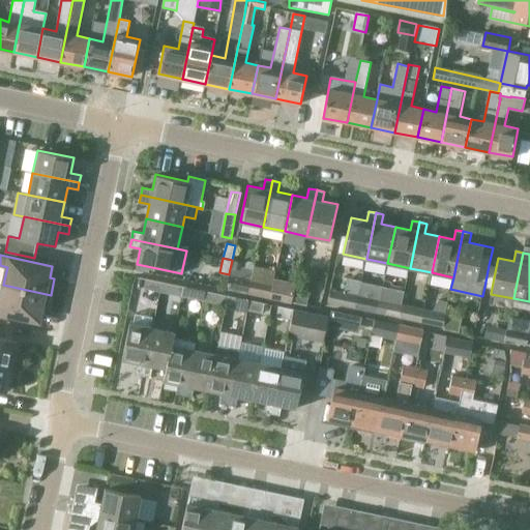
[(237,275),(229,273),(229,274),(226,290),(247,294),(247,293),(248,293),(251,284),(252,278),(255,263),(248,261),(245,263),(244,269),(241,268),(237,275)]
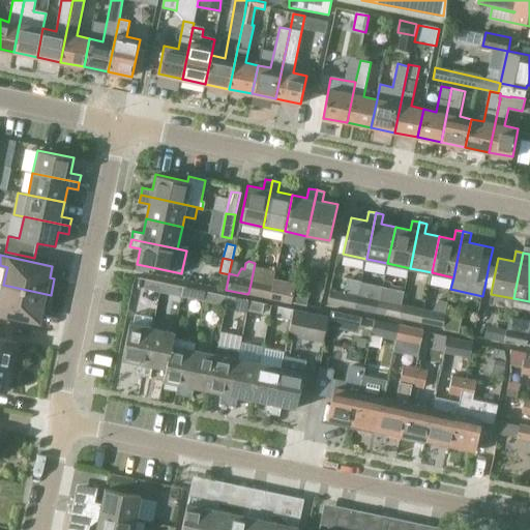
[(484,287),(492,288),(496,267),(489,265),(484,287)]
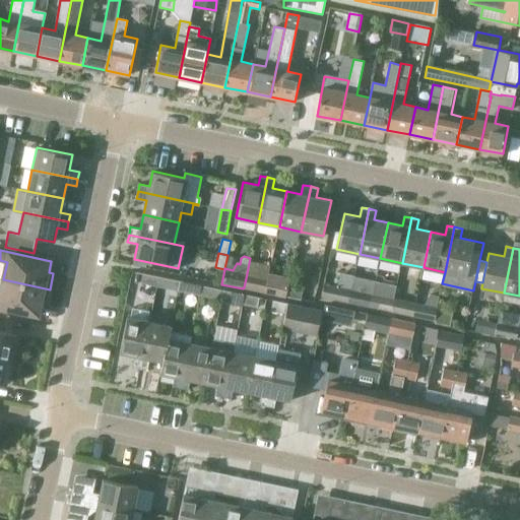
[(134,283),(156,287),(158,278),(136,273),(134,283)]
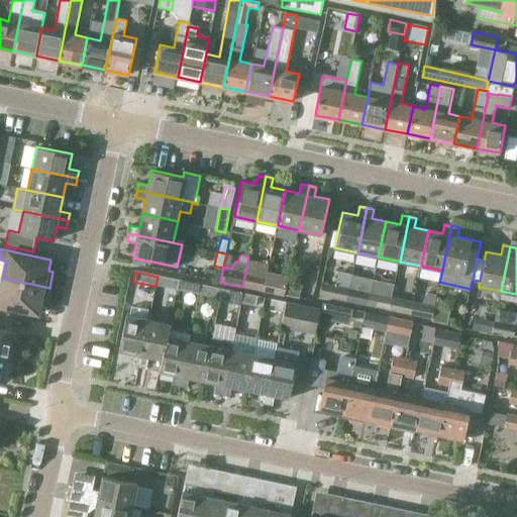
[(245,272),(244,277),(242,286),(241,286),(241,287),(263,292),(267,277),(245,272)]
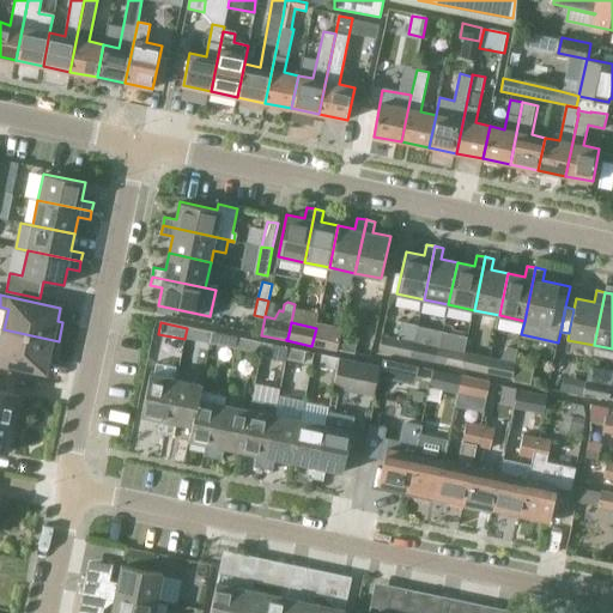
[(184,339),(211,345),(213,333),(187,328),(184,339)]
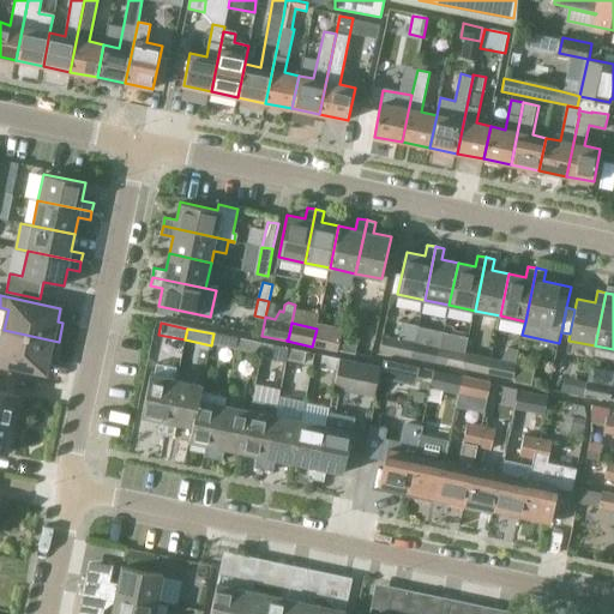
[(59,342),(4,330),(0,348),(0,361),(47,372),(49,359),(55,360),(59,342)]
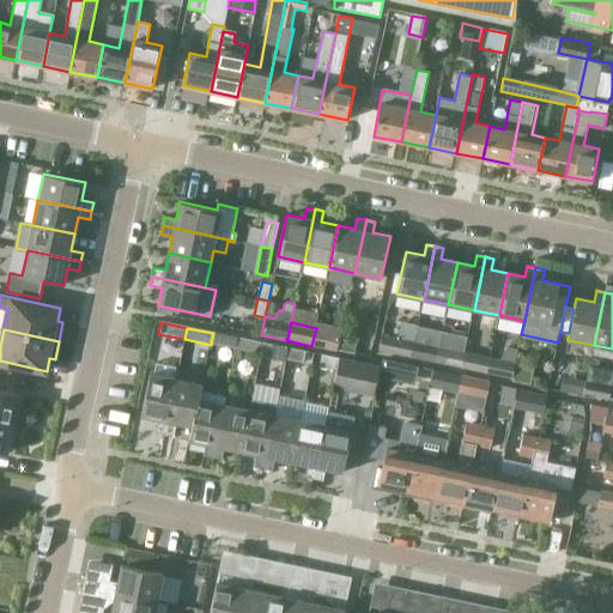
[(211,345),(235,350),(237,339),(213,333),(211,345)]
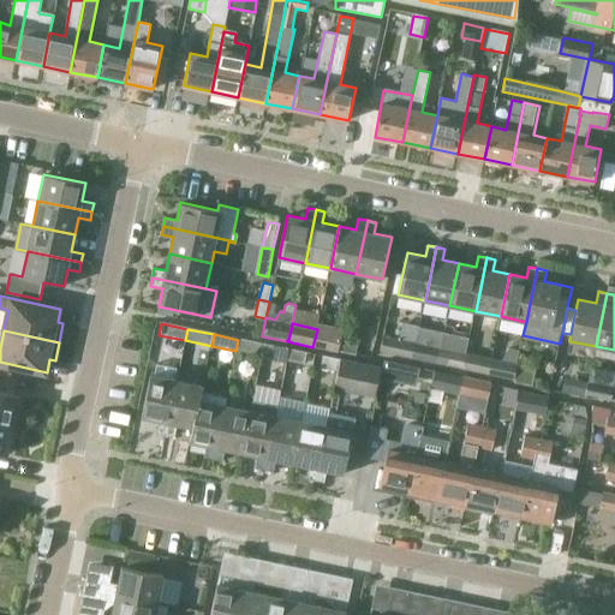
[(322,348),(340,352),(342,340),(324,336),(322,348)]
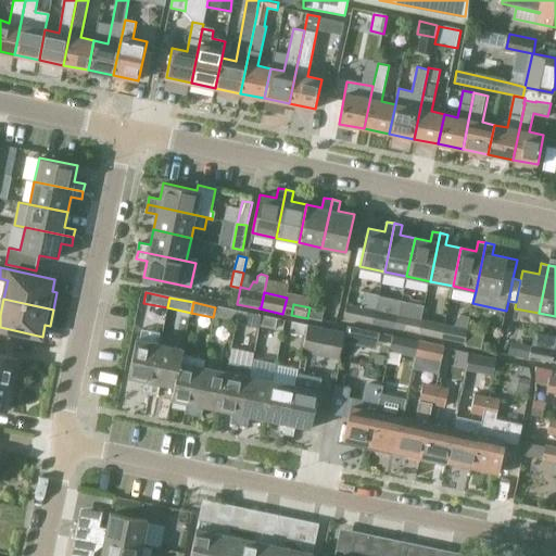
[(374,323),(376,311),(346,304),(343,316),(374,323)]
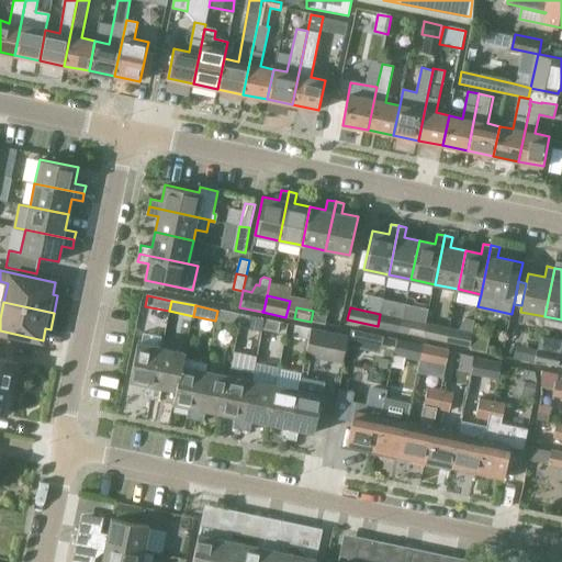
[(215,321),(239,325),(240,315),(217,311),(215,321)]
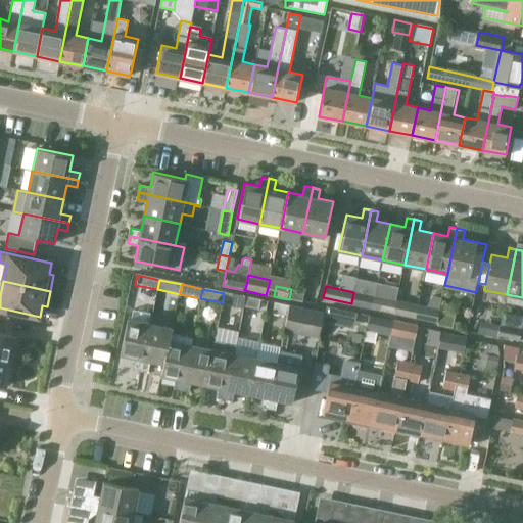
[(291,289),(289,299),(303,302),(305,292),(291,289)]
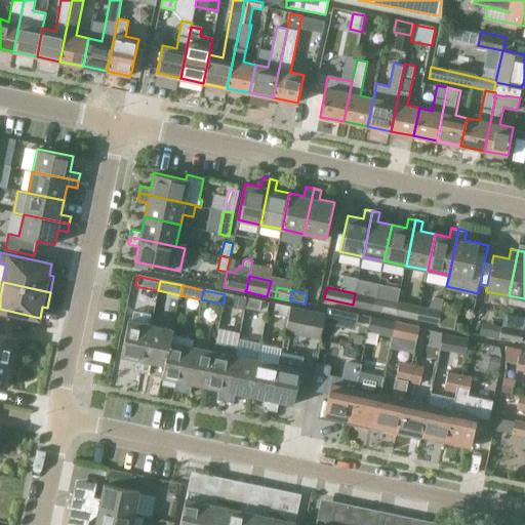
[(396,314),(398,300),(400,294),(386,291),(381,311),(396,314)]
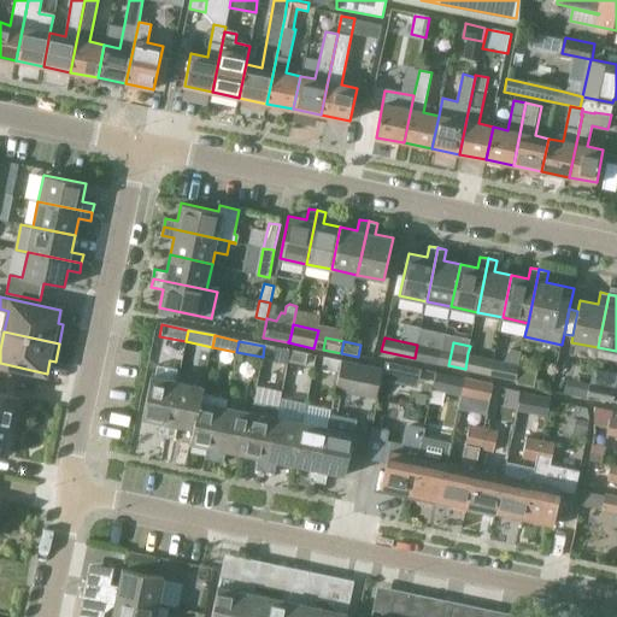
[(415,358),(439,364),(442,350),(417,345),(415,358)]
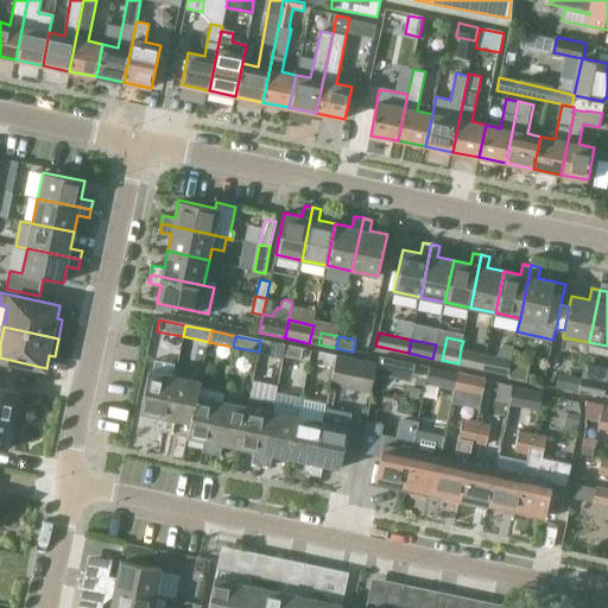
[(283,360),(284,358),(286,346),(260,341),(259,352),(258,354),(283,360)]
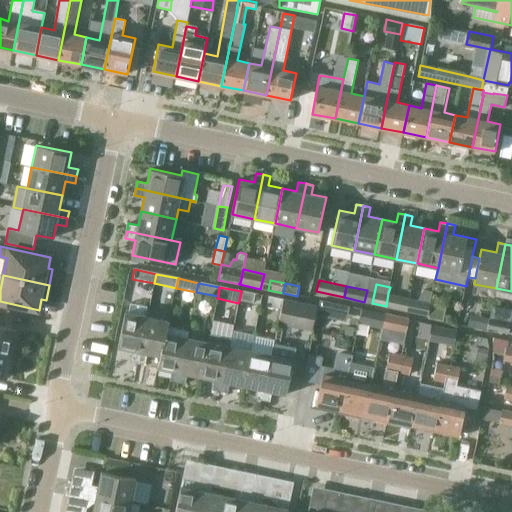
[(241,291),(239,301),(253,304),(255,294),(241,291)]
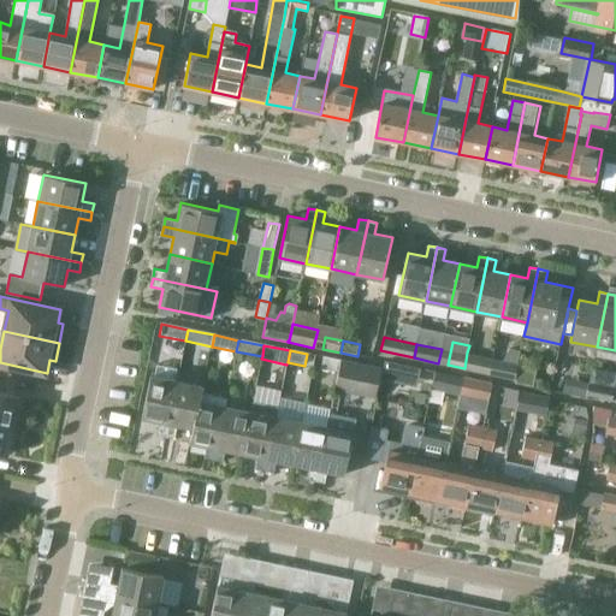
[(465,368),(490,374),(492,359),(467,353),(465,368)]
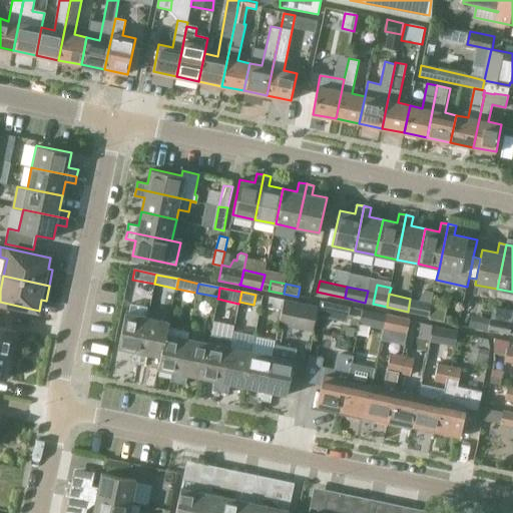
[(270,298),(269,307),(283,310),(285,301),(270,298)]
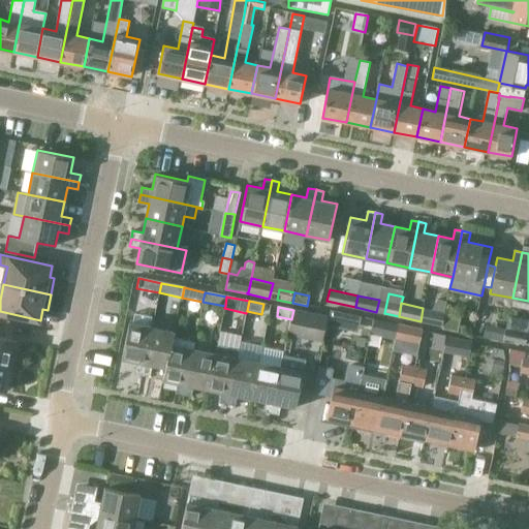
[(423,308),(421,321),(442,325),(444,315),(445,312),(423,308)]
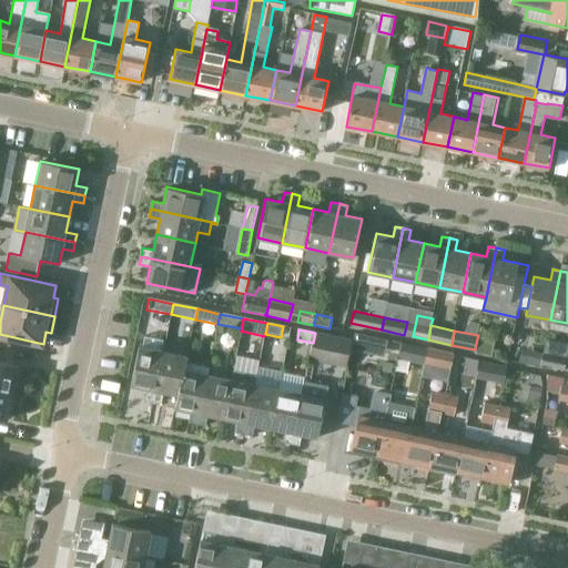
[(313,343),(310,361),(347,368),(352,350),(353,342),(315,333),(313,343)]
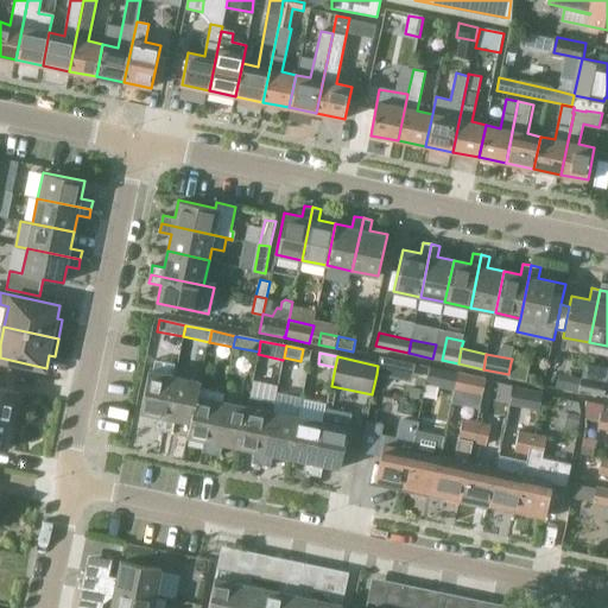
[(378,366),(377,374),(412,381),(416,363),(380,356),(378,366)]
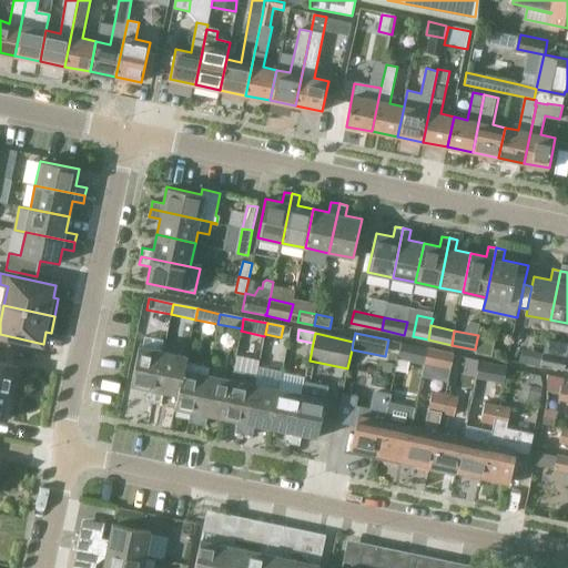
[(402,343),(398,359),(425,365),(428,348),(402,343)]
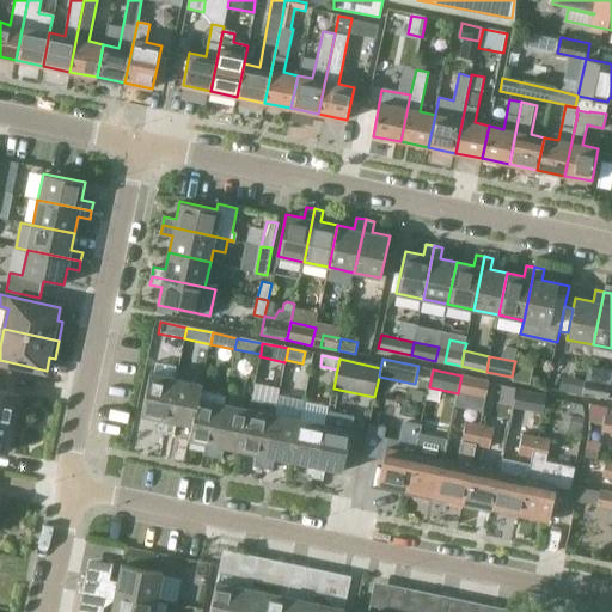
[(609,397),(611,386),(611,378),(611,377),(587,369),(582,391),(609,397)]
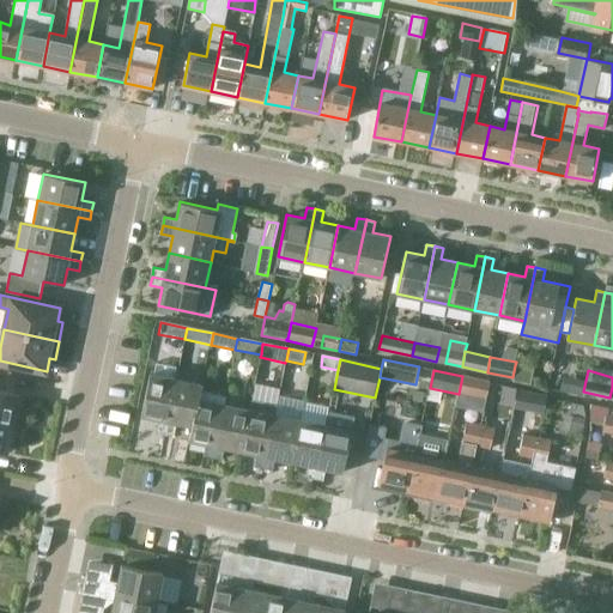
[(0,419),(14,423),(20,394),(0,389),(0,374),(0,372),(0,419)]
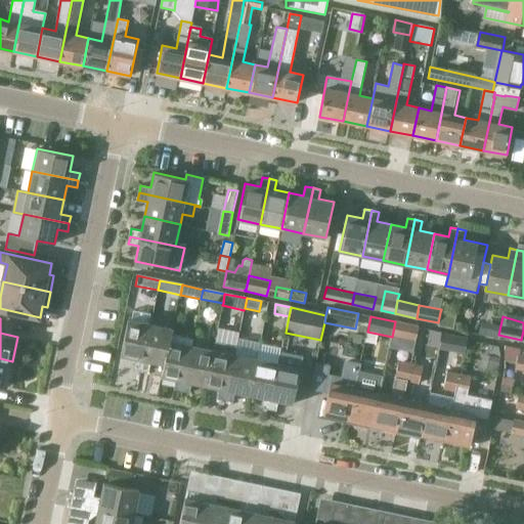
[(134,368),(141,369),(150,324),(128,319),(121,355),(136,358),(134,368)]
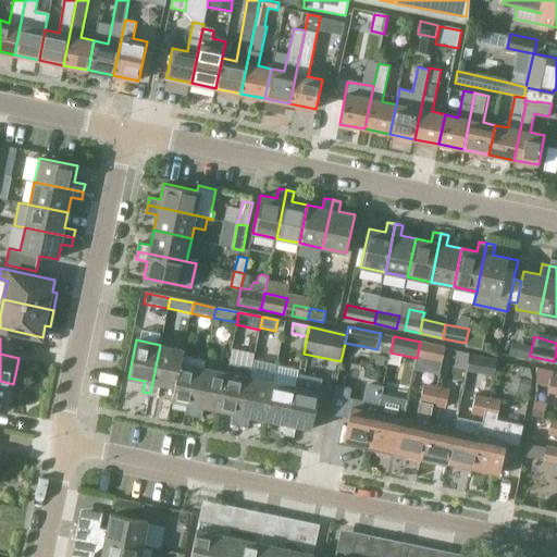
[(420,342),(417,358),(442,363),(446,347),(420,342)]
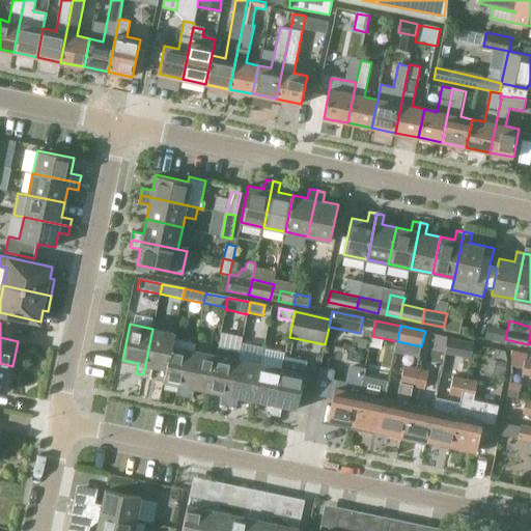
[(164,382),(165,382),(175,333),(152,329),(143,374),(151,376),(152,366),(167,369),(164,382)]
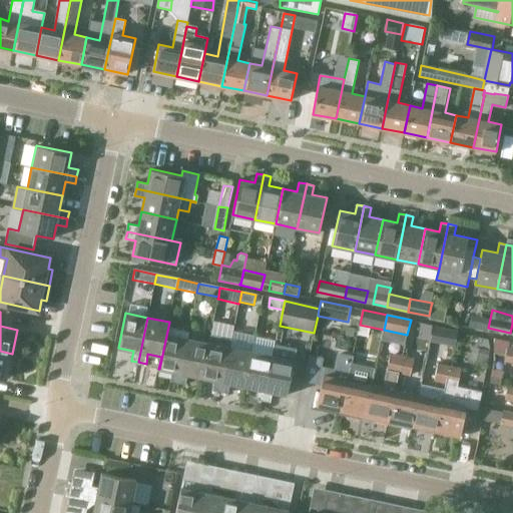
[(171,382),(178,383),(187,338),(188,333),(168,329),(169,322),(159,369),(173,372),(171,382)]
